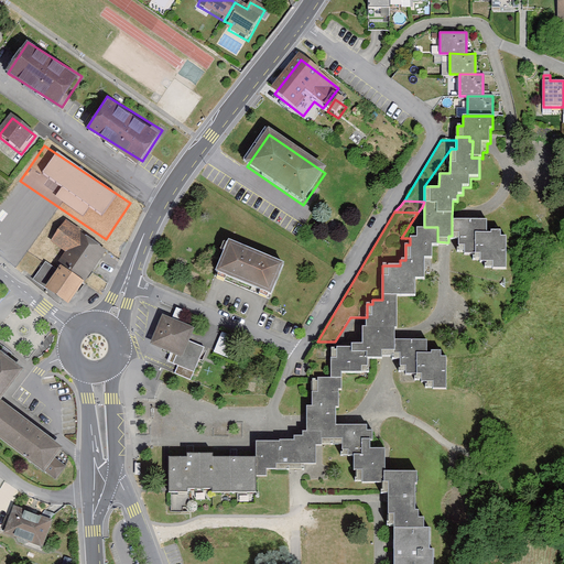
[(452,218),(452,236),(459,236),(459,246),(466,246),(466,253),(481,253),(481,262),(494,262),(494,269),(507,269),(507,236),(501,236),(501,230),(491,230),(491,232),(487,232),(487,218),(452,218)]
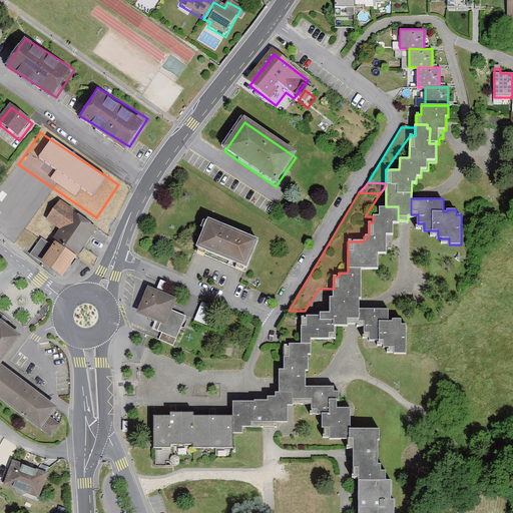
[(66,278),(98,225),(59,200),(47,219),(61,228),(52,243),(41,237),(30,255),(66,278)]
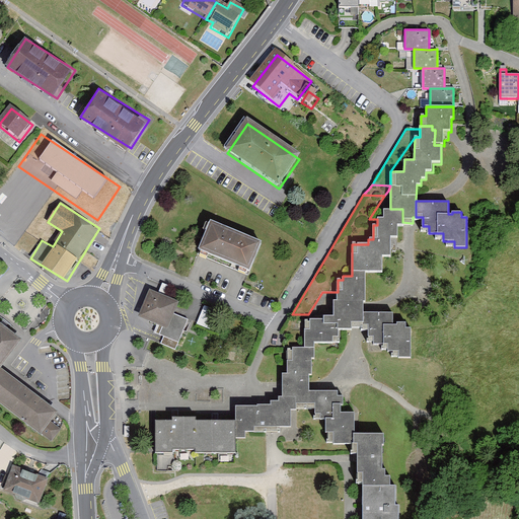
[(352,272),(366,272),(382,272),(382,257),(390,257),(390,236),(396,236),(396,225),(403,225),(402,222),(402,209),(390,209),(382,208),(382,219),(377,219),(377,225),(373,225),(373,239),(368,239),(368,244),(352,244),(352,272)]
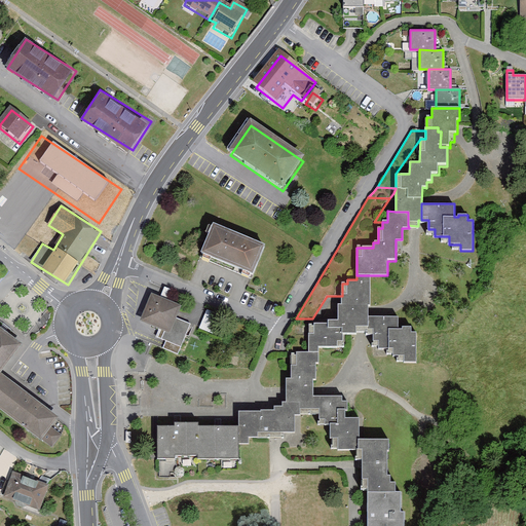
[(213,228),(201,255),(250,275),(262,249),(213,228)]
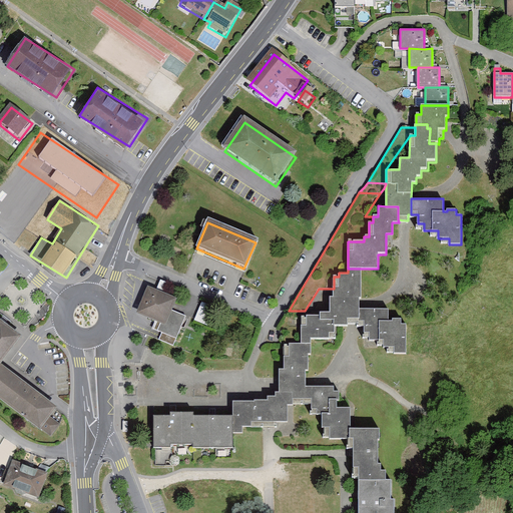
[(334,298),(359,298),(362,298),(362,269),(348,269),(348,273),(339,273),(339,277),(334,277),(334,289),(334,298)]
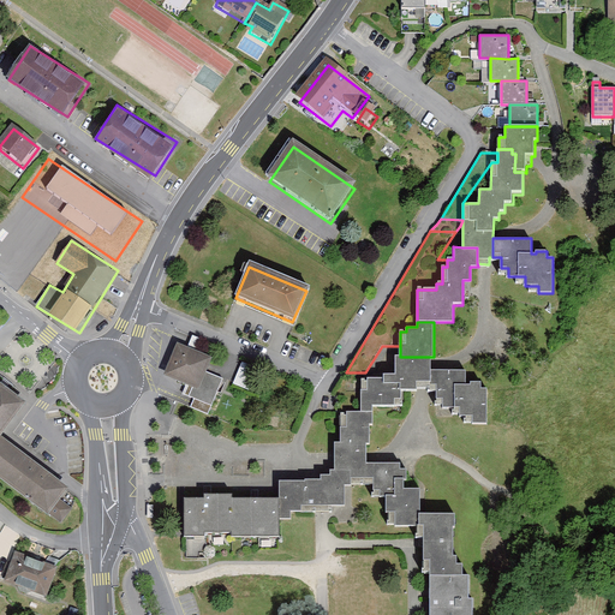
[(189,354),(178,350),(166,382),(186,390),(183,400),(215,412),(236,357),(193,341),(189,354)]
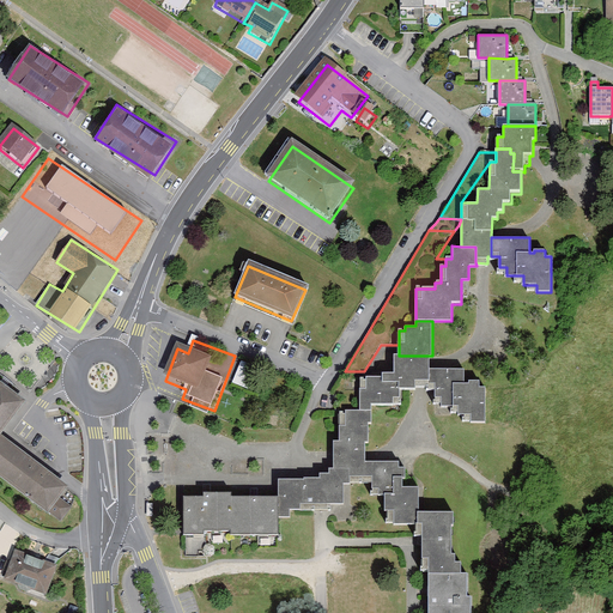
[(429,364),(429,356),(399,356),(395,356),(395,368),(395,372),(383,372),(383,377),(366,377),(366,380),(359,380),(360,410),(371,410),(371,405),(394,405),(394,399),(400,399),(400,390),(416,390),(416,386),(422,386),(429,386),(429,368),(429,364)]
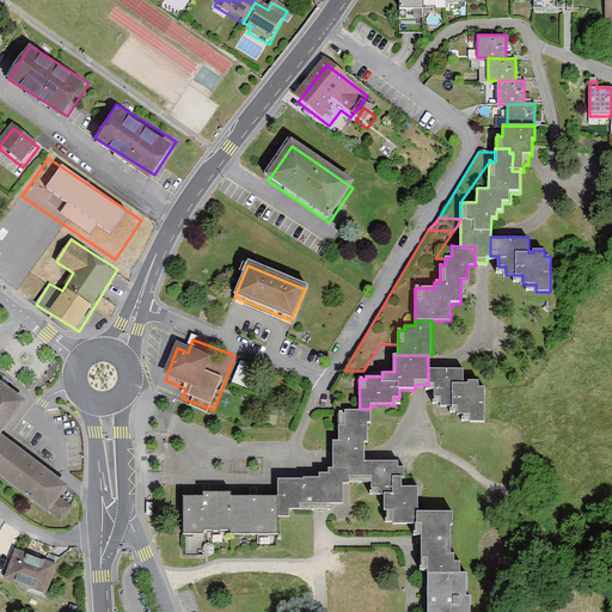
[(440,401),(440,404),(457,404),(457,414),(470,414),(470,421),(484,421),(484,386),(479,386),(479,379),(467,379),(467,381),(463,381),(463,367),(428,367),(428,385),(428,389),(434,389),(434,396),(434,401),(440,401)]
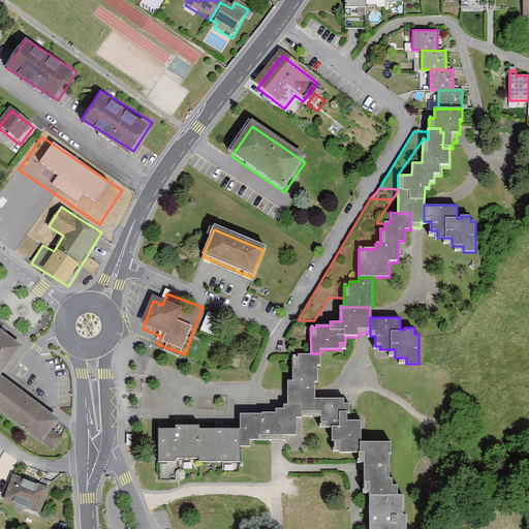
[(314,320),(298,320),(296,324),(294,329),(310,328),(313,323),(314,320)]
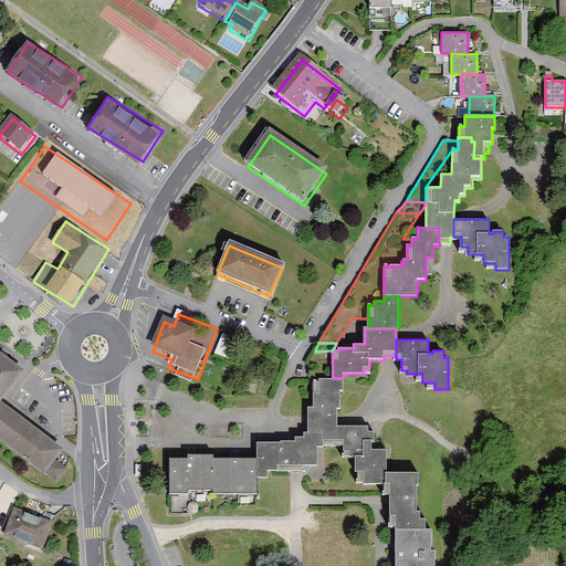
[(6,398),(27,369),(1,350),(0,352),(0,439),(46,473),(65,448),(2,402),(6,398)]
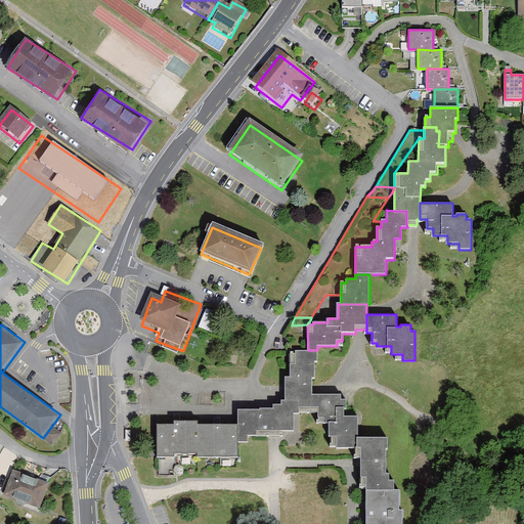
[(292,325),(288,333),(288,349),(291,349),(308,350),(307,324),(292,325)]
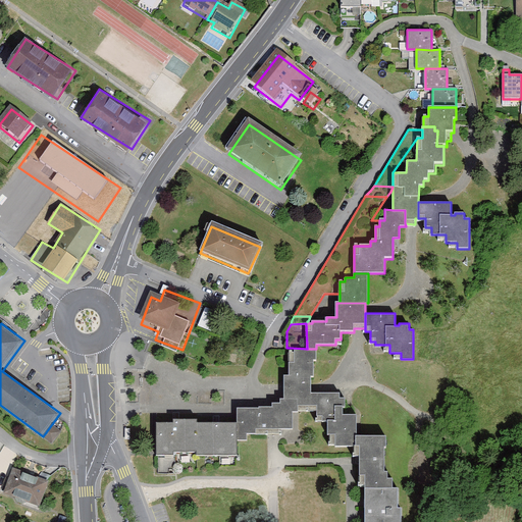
[(317,412),(317,394),(311,394),(311,389),(311,382),(311,376),(314,376),(314,360),(316,360),(316,349),(307,349),(290,348),(291,375),(284,375),(284,384),(284,389),(284,397),(297,397),(297,412),(317,412)]
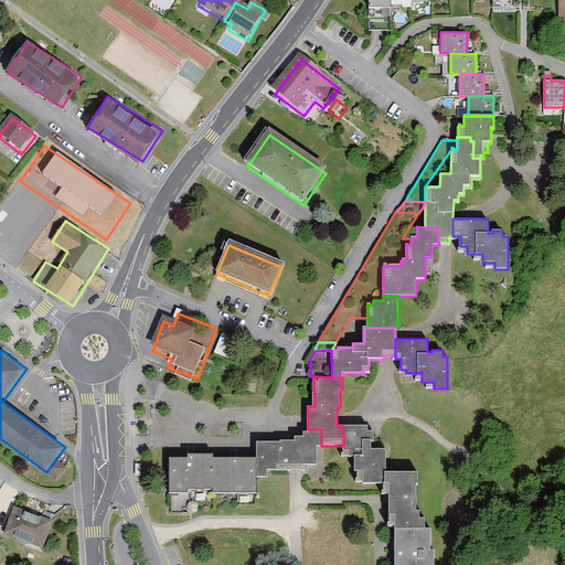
[(371,449),(371,438),(373,438),(373,432),(365,432),(365,426),(343,426),(343,446),(343,455),(353,455),(353,470),(358,470),(358,481),(385,481),(385,470),(385,449),(371,449)]
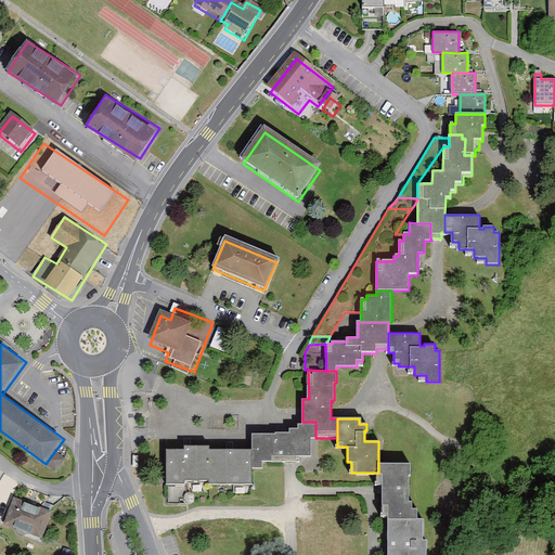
[(311,438),(315,438),(315,422),(302,422),(296,422),(296,427),(287,427),(287,430),(286,430),(274,430),(274,433),(250,433),(250,449),(250,468),(265,468),(265,461),(288,461),(296,461),(296,455),(311,455),(311,438)]
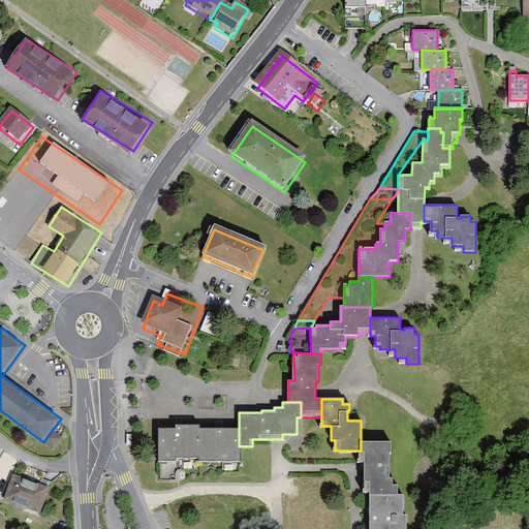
[(176,428),(159,428),(159,460),(176,460),(176,457),(199,457),(199,460),(239,460),(239,446),(239,428),(222,428),(201,428),(201,424),(180,424),(176,424),(176,428)]
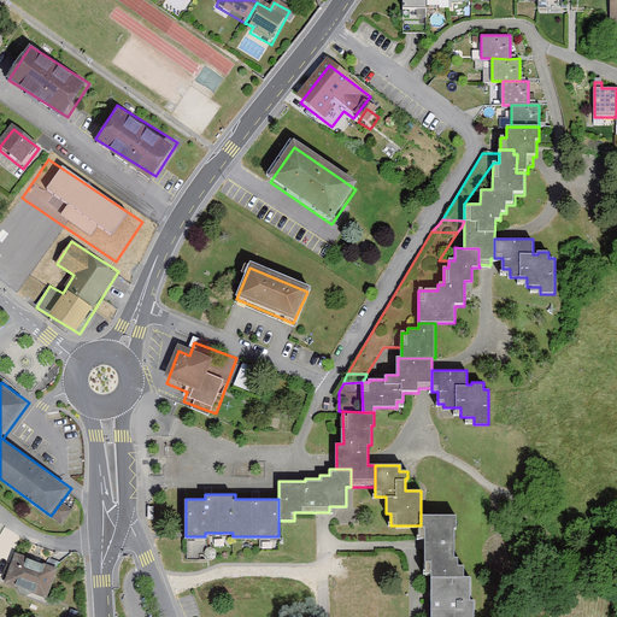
[(421,513),(421,526),(421,538),(425,538),(425,573),(432,573),(432,576),(465,576),(465,565),(458,565),(458,557),(454,557),(454,527),(457,527),(457,513),(421,513)]
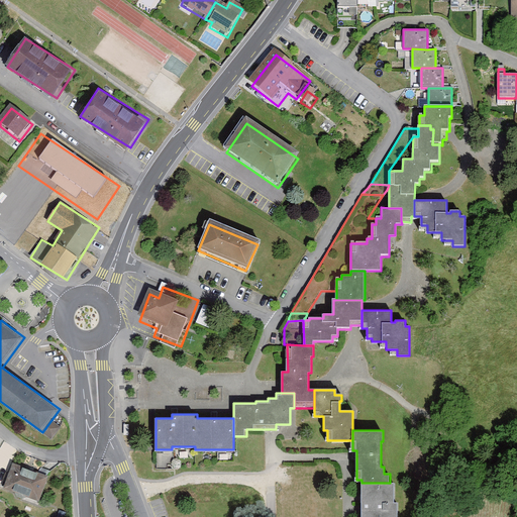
[(41,502),(50,477),(13,462),(4,487),(41,502)]
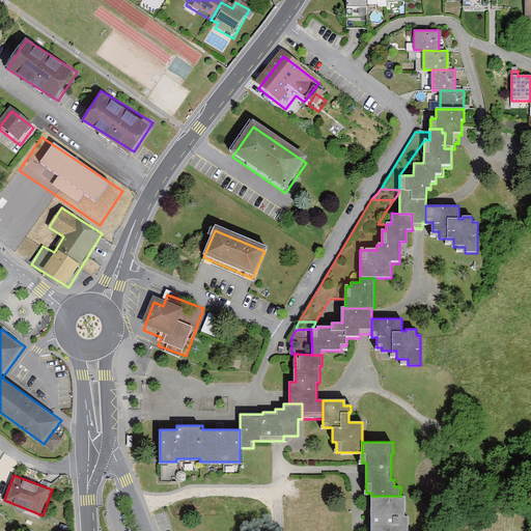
[(400,496),(371,496),(371,530),(408,530),(408,515),(403,515),(404,496),(400,496)]
